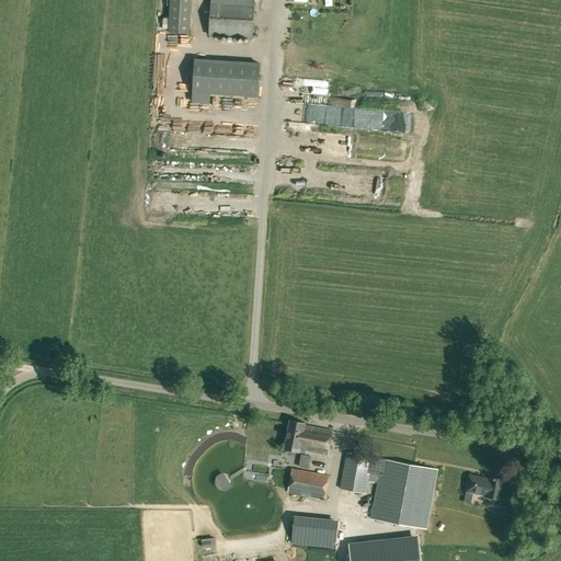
[(171,0),(169,32),(190,34),(191,0),(171,0)]
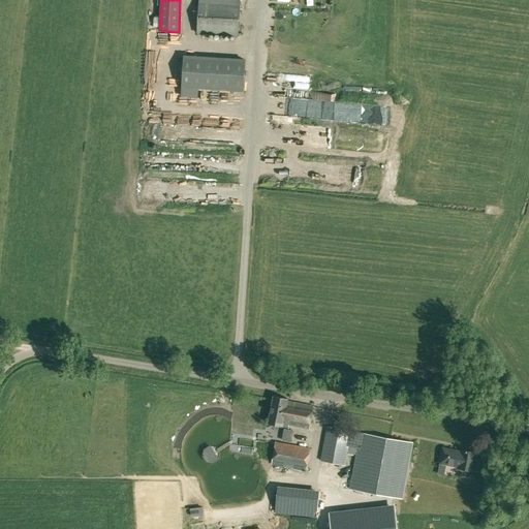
[(197,33),(238,35),(240,4),(199,1),(197,33)]
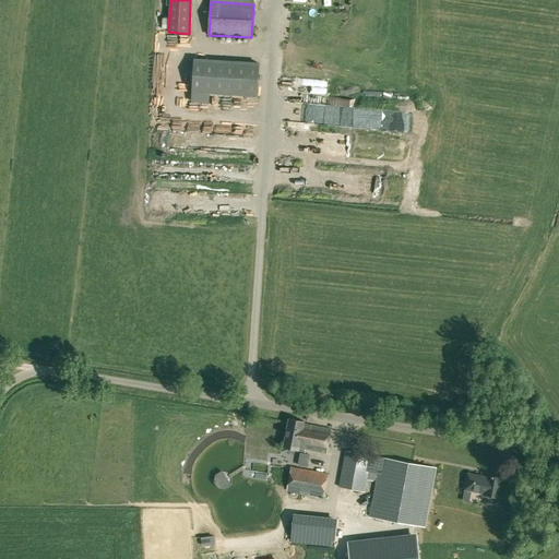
[(192,92),(258,96),(260,62),(194,58),(192,92)]
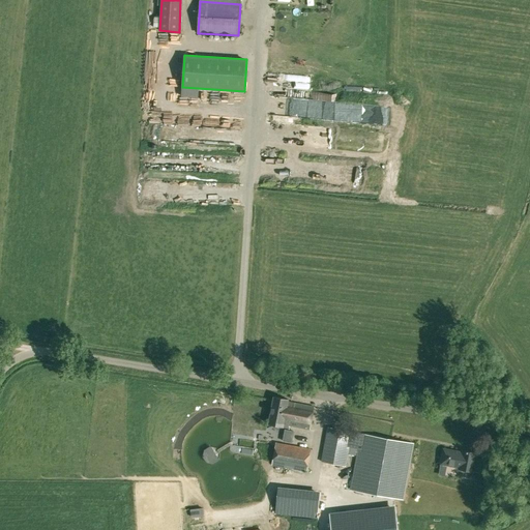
[(289,424),(310,429),(314,407),(288,403),(289,401),(273,398),(269,424),(288,428),(289,424)]
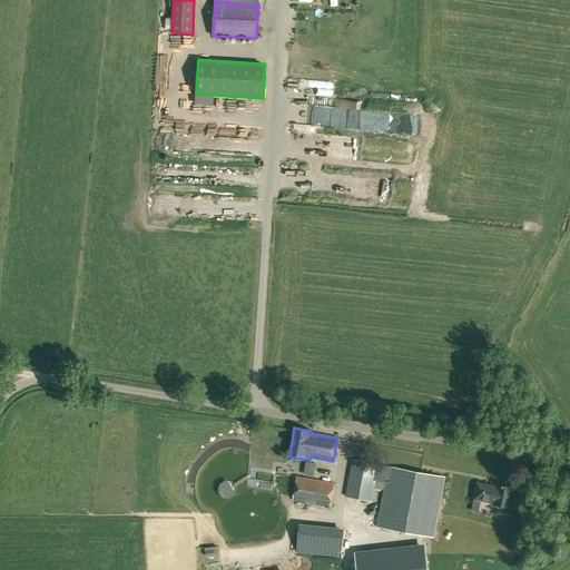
[(377,527),(434,538),(445,478),(353,460),(346,497),(372,501),(375,481),(385,482),(377,527)]
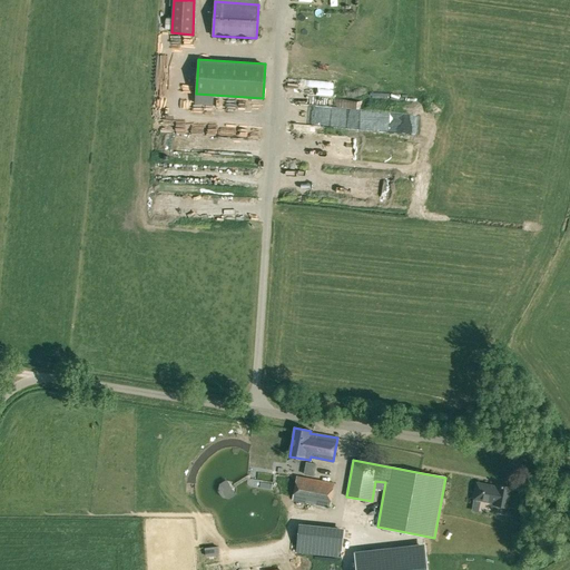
[(293,500),(330,508),(334,483),(297,477),(293,500)]
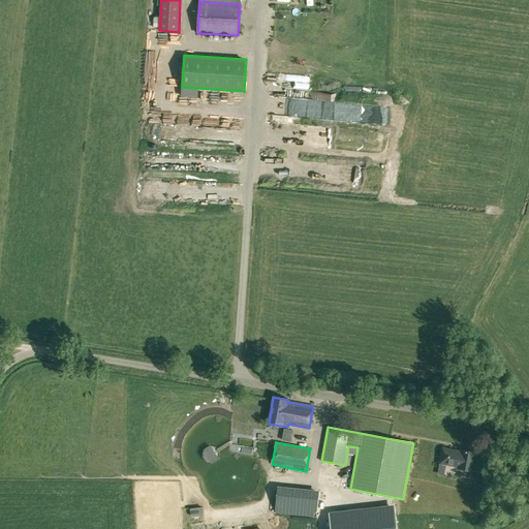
[(203,456),(207,462),(212,463),(219,458),(219,453),(216,446),(210,445),(204,450),(203,456)]
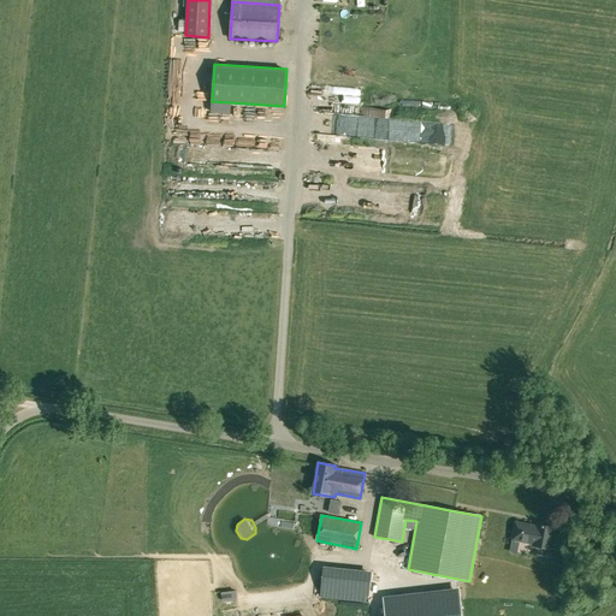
[(533,545),(550,549),(555,528),(538,525),(538,526),(516,522),(513,539),(533,543),(533,545)]
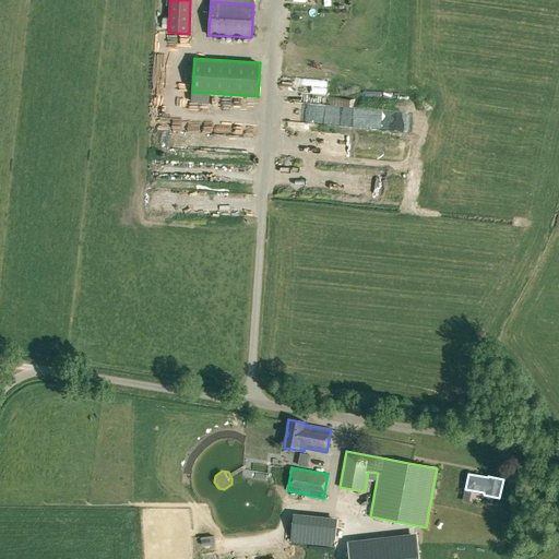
[(337,518),(294,514),(292,543),(335,546),(337,518)]
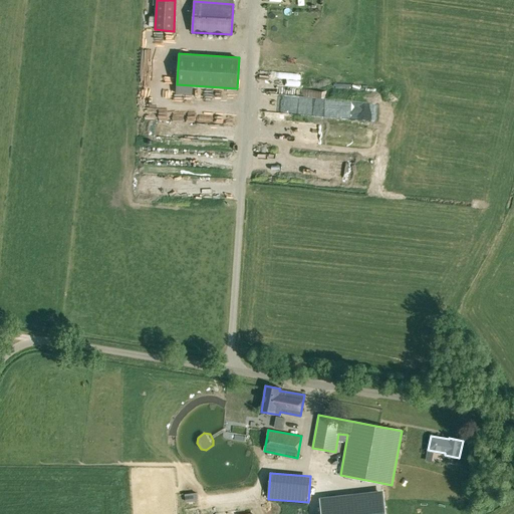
[(310,498),(318,499),(319,478),(311,478),(310,498)]
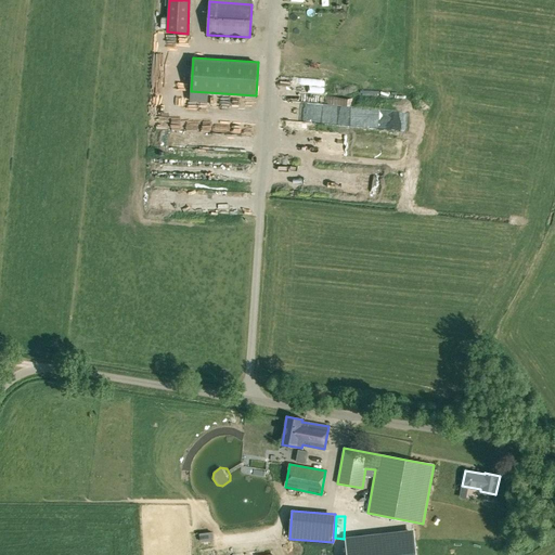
[(346,542),(347,554),(418,554),(416,536),(346,542)]
